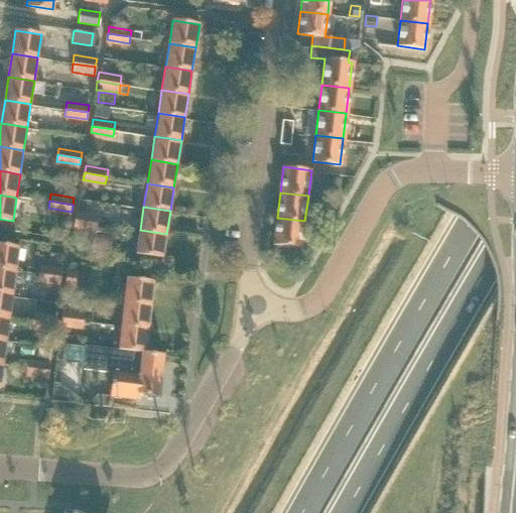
[(78,213),(77,219),(110,225),(111,218),(78,213)]
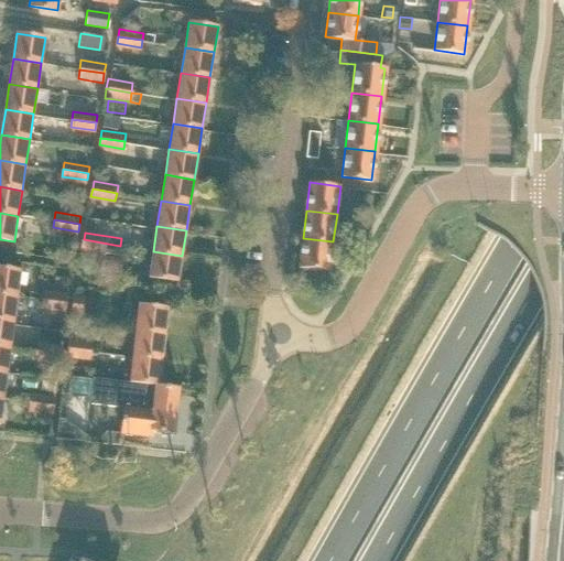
[(333,241),(303,238),(300,266),(329,270),(333,241)]
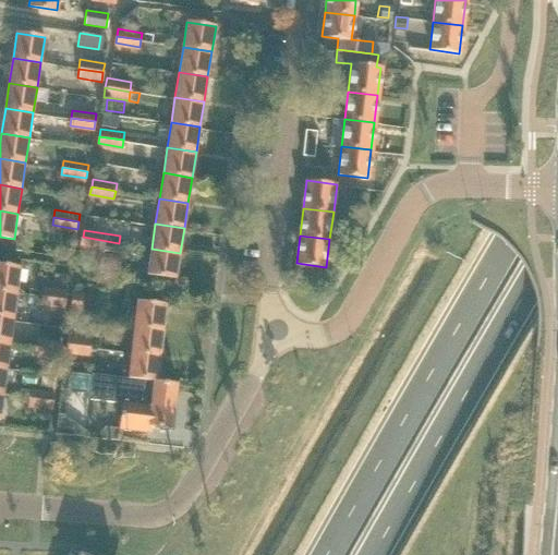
[(119,243),(83,237),(82,244),(120,250),(121,244),(119,243)]
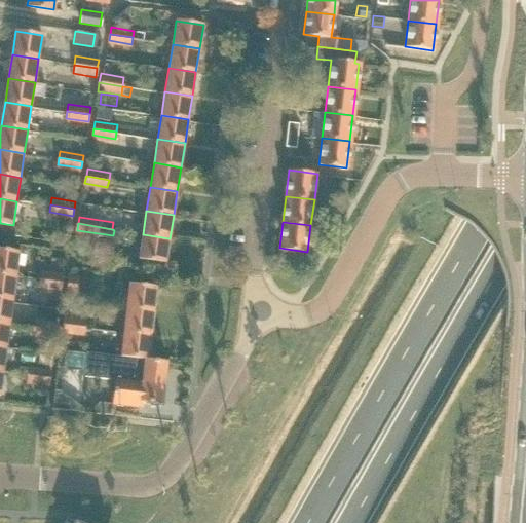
[(170,238),(143,234),(139,258),(165,262),(170,238)]
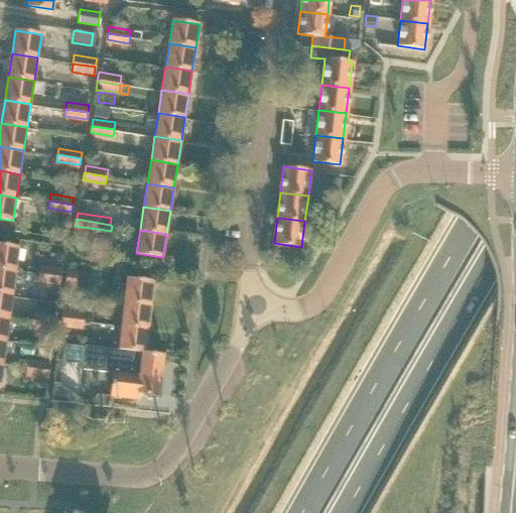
[(0,267),(16,270),(20,247),(0,243),(0,267)]
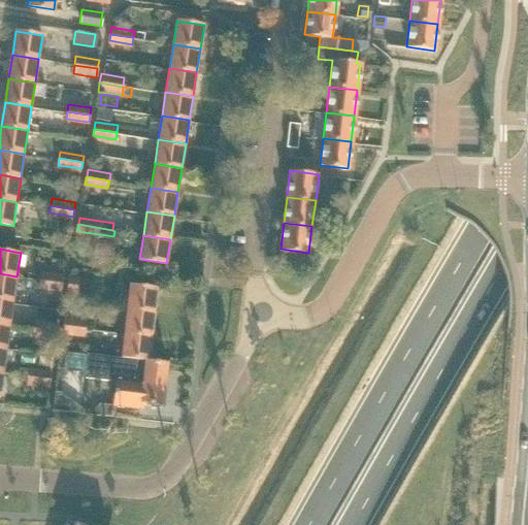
[(103,261),(111,263),(112,254),(105,253),(103,261)]
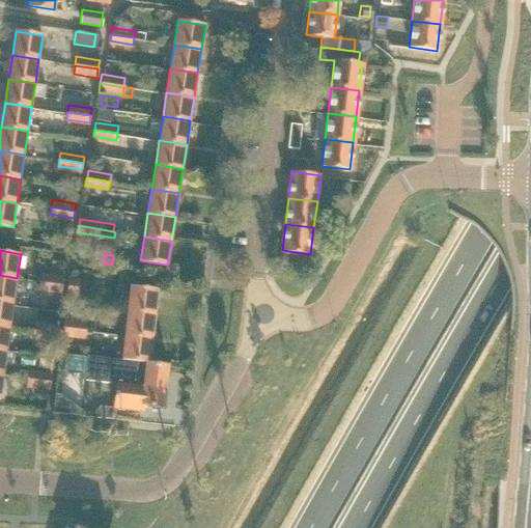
[(63,284),(64,278),(65,270),(43,267),(40,281),(63,284)]
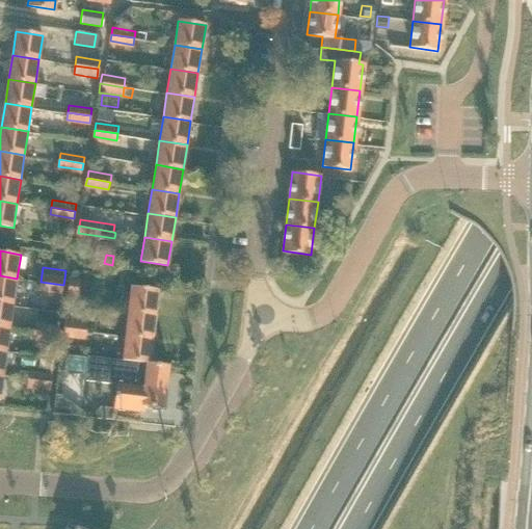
[(0,300),(14,302),(17,279),(0,275),(0,300)]
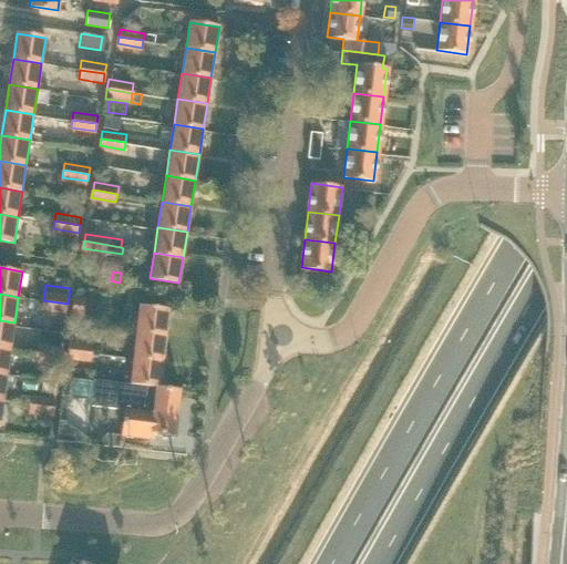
[(84,315),(86,298),(75,297),(73,314),(84,315)]
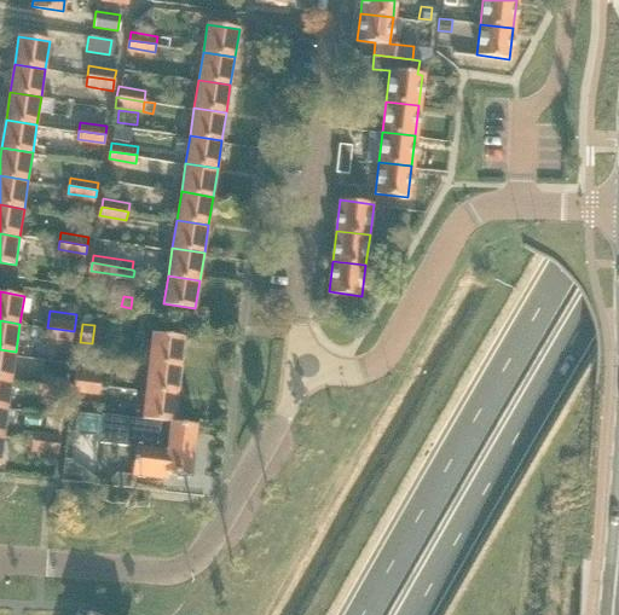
[(73,340),(74,331),(47,328),(46,336),(73,340)]
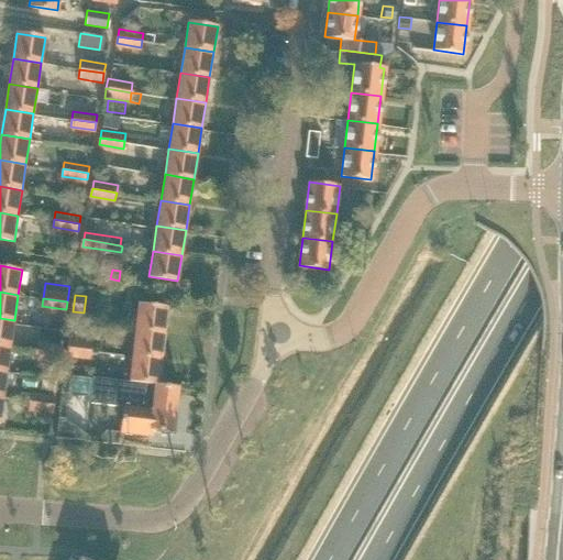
[(140,304),(136,329),(165,332),(167,307),(140,304)]
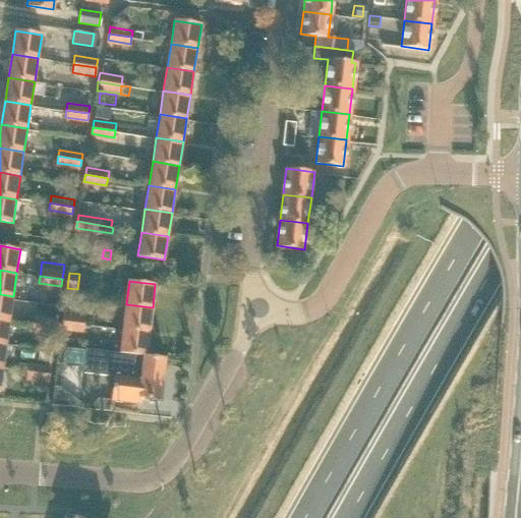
[(0,319),(9,321),(13,296),(0,294),(0,319)]
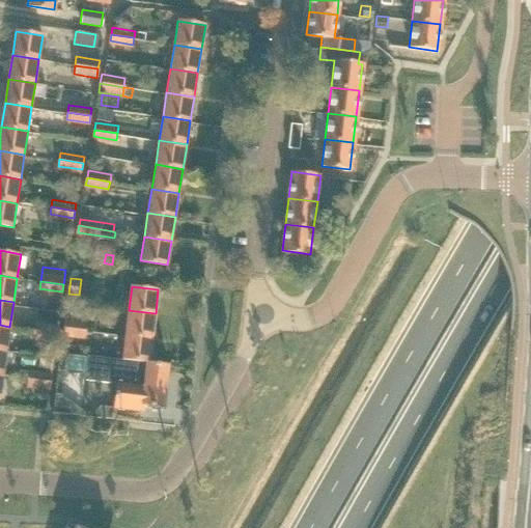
[(129,310),(126,334),(152,337),(156,313),(129,310)]
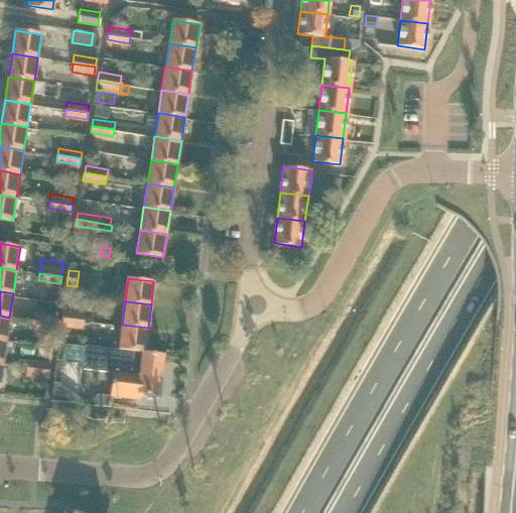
[(62,310),(62,317),(84,321),(85,313),(62,310)]
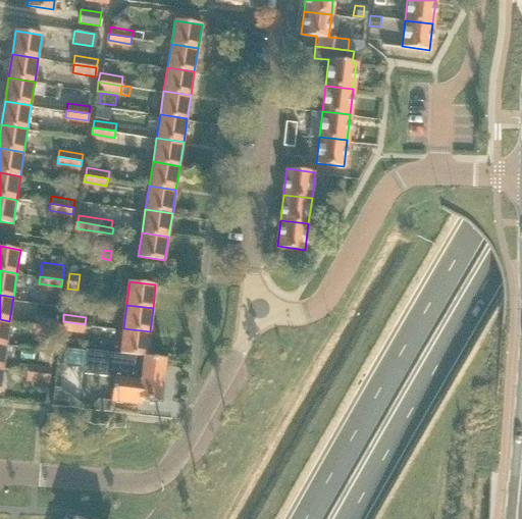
[(34,324),(56,327),(57,320),(34,317),(34,324)]
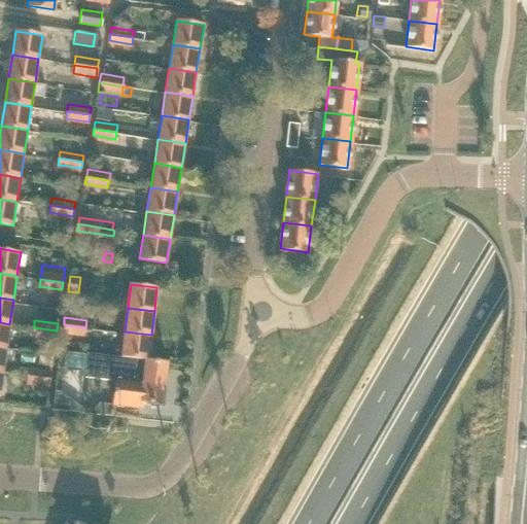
[(0,347),(6,348),(9,324),(0,322),(0,347)]
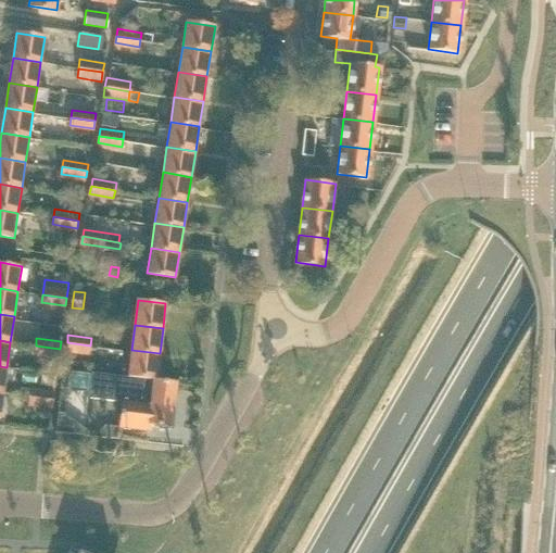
[(90,346),(67,342),(66,351),(89,353),(90,346)]
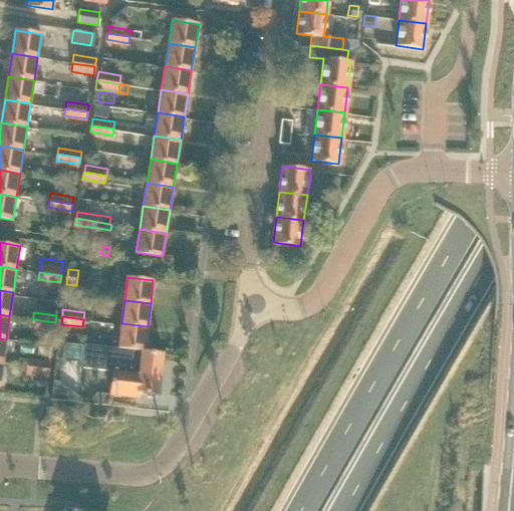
[(54,328),(55,322),(33,319),(32,325),(54,328)]
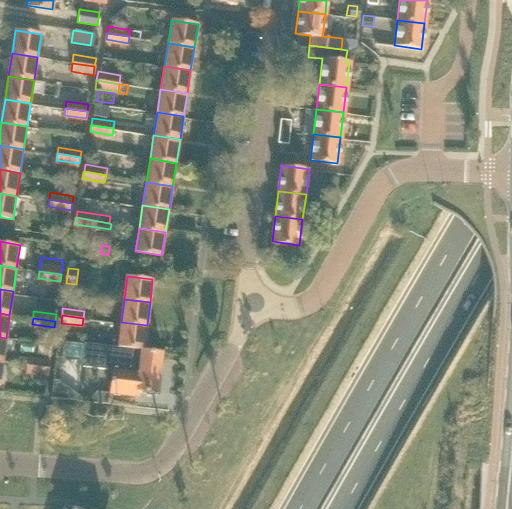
[(147,325),(121,322),(118,346),(144,349),(147,325)]
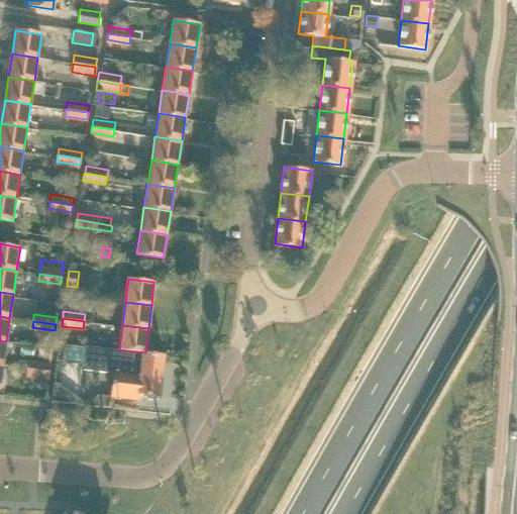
[(20,343),(19,352),(31,353),(32,345),(20,343)]
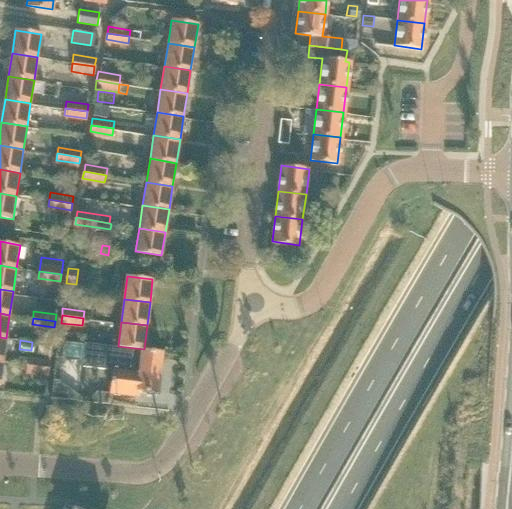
[(144,349),(118,346),(85,342),(82,365),(113,368),(110,392),(139,396),(139,390),(156,392),(161,351),(144,349)]
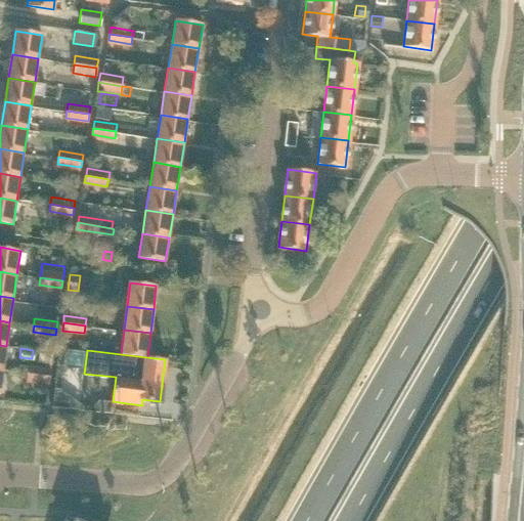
[(18,372),(28,373),(29,365),(19,364),(18,372)]
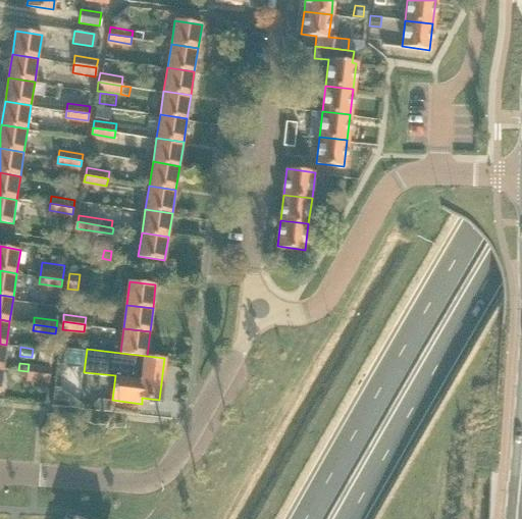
[(28,371),(50,374),(51,367),(29,364),(28,371)]
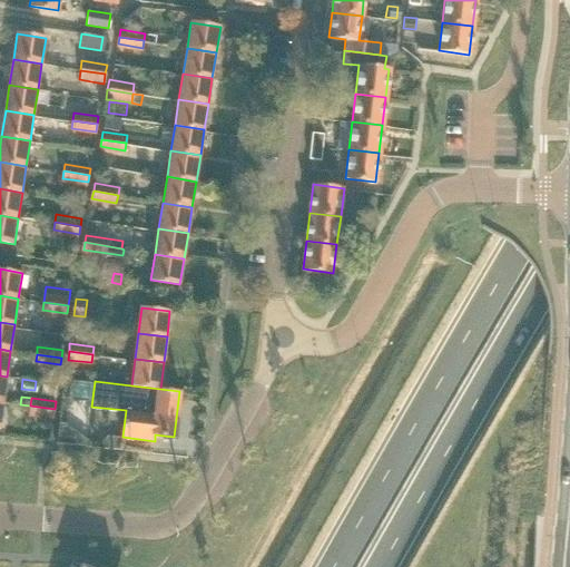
[(53,417),(55,409),(30,406),(29,413),(53,417)]
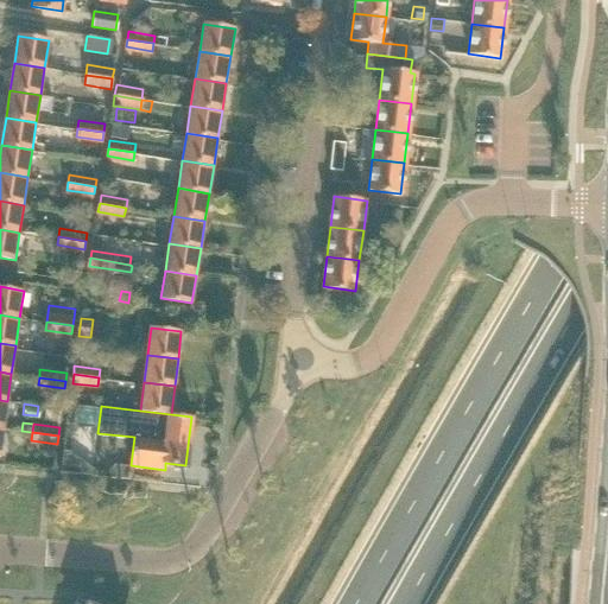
[(109,468),(108,474),(127,476),(128,464),(114,463),(109,468)]
